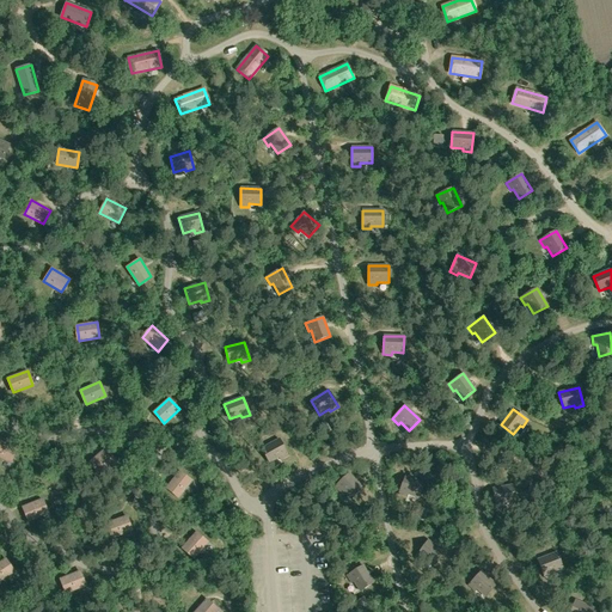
[(261,448),(269,463),(279,457),(281,459),(288,456),(279,439),(261,448)]
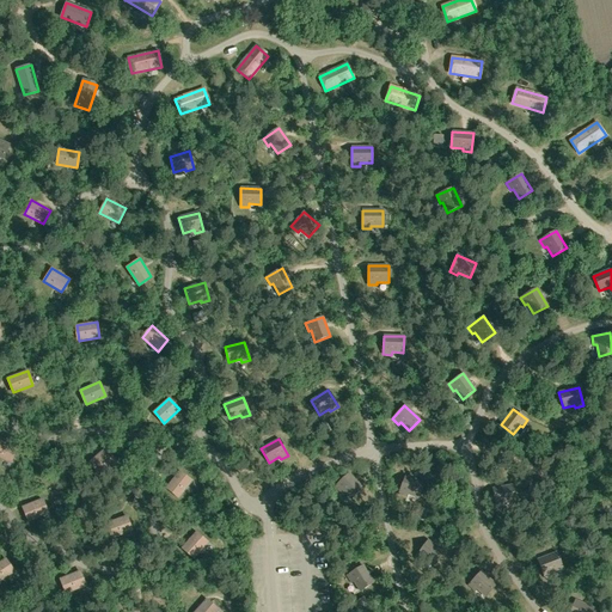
[(0,440),(0,458),(11,463),(17,450),(0,440)]
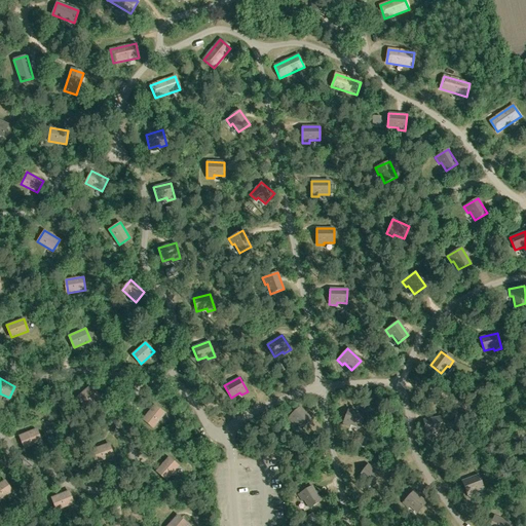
[(90,386),(77,398),(85,407),(99,396),(90,386)]
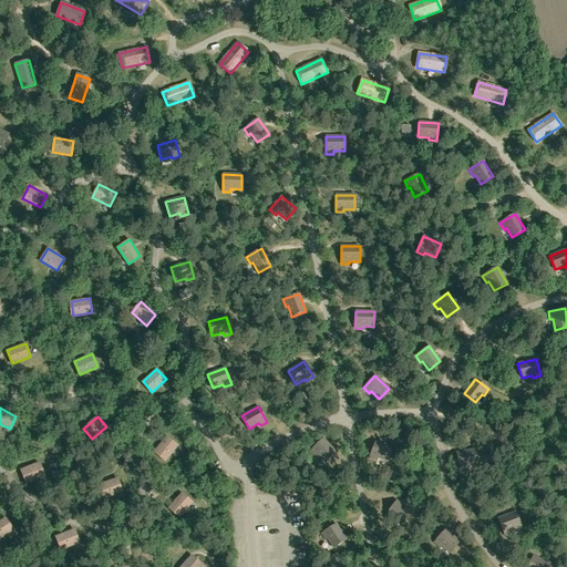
[(166,436),(154,452),(165,461),(177,445),(166,436)]
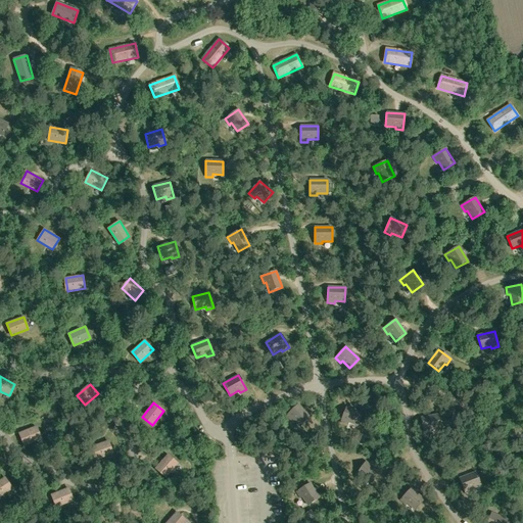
[(293,420),(300,427),(310,417),(297,405),(286,416),(291,421),(293,420)]
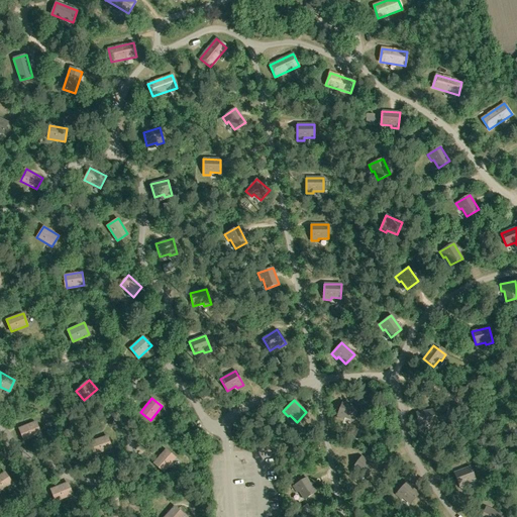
[(344,417),(353,421),(358,408),(342,402),(336,417),(343,420),(344,417)]
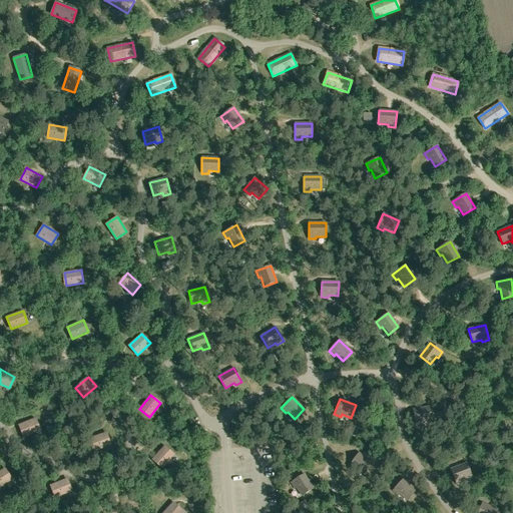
[(413,410),(415,423),(425,421),(425,424),(432,422),(430,407),(413,410)]
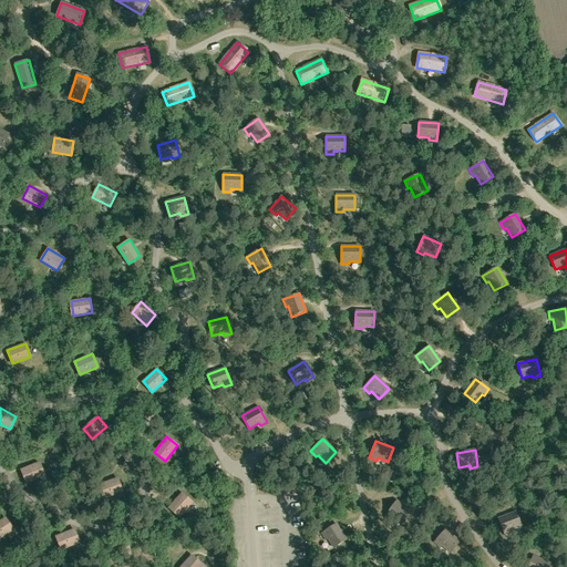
[(39,462),(21,470),(27,482),(44,475),(39,462)]
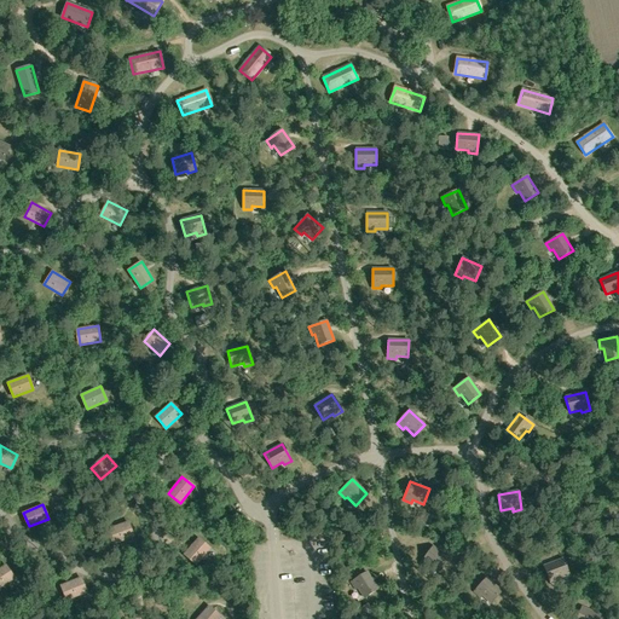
[(128,522),(108,530),(114,544),(133,537),(128,522)]
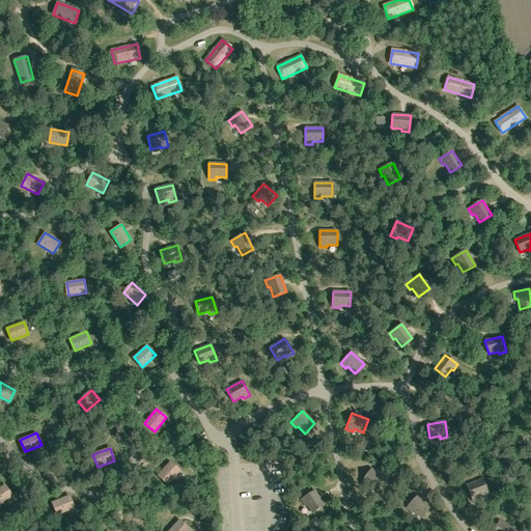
[(170,462),(158,475),(168,484),(179,471),(170,462)]
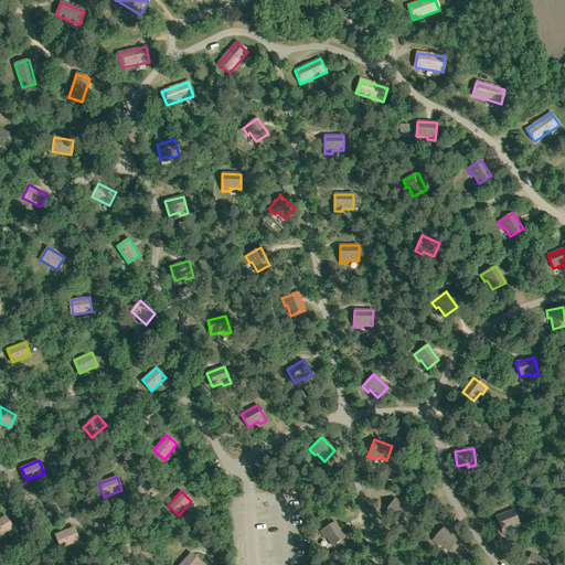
[(393,515),(402,522),(409,510),(395,499),(384,513),(391,518),(393,515)]
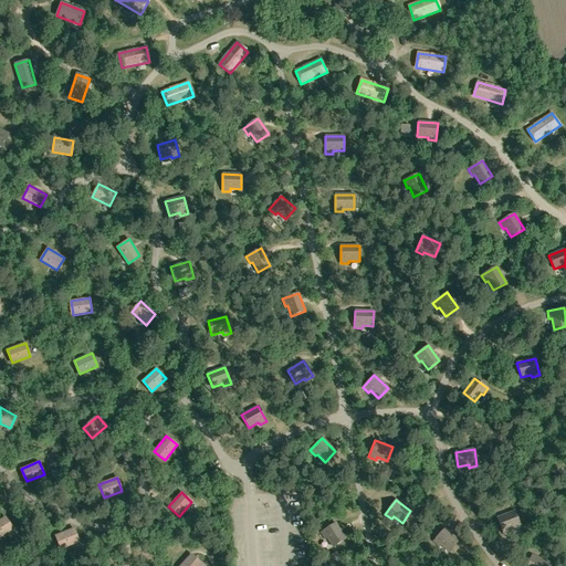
[(510,528),(520,524),(514,511),(498,517),(503,534),(511,531),(510,528)]
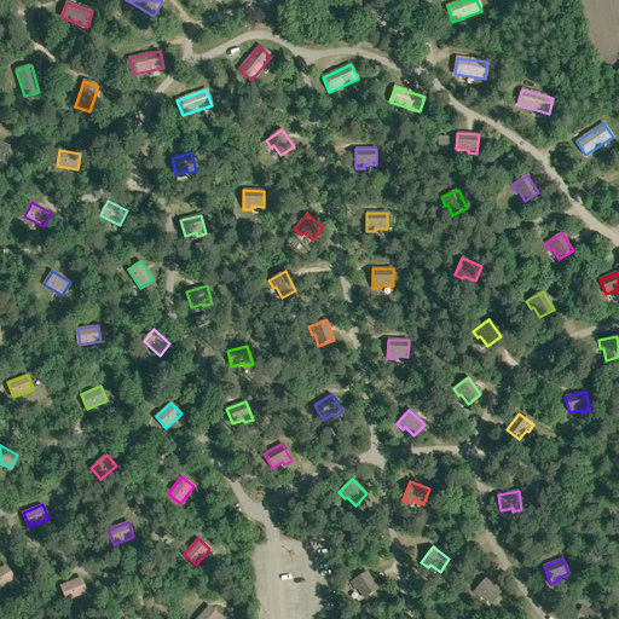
[(0,588),(15,578),(5,565),(0,568),(0,588)]
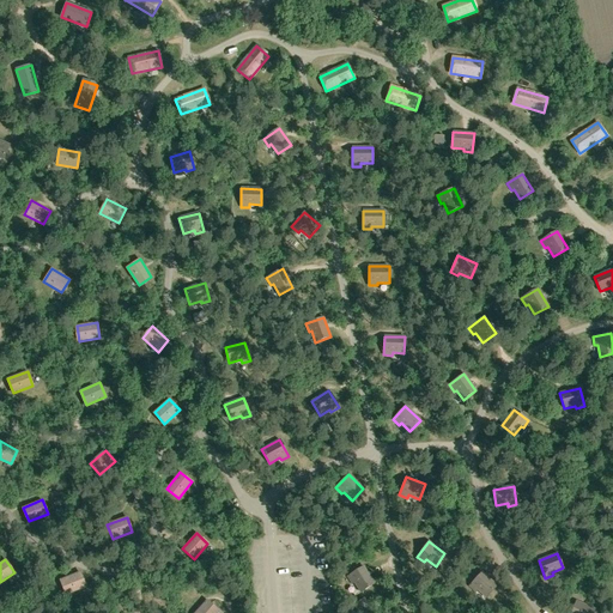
[(354,582),(360,593),(374,584),(363,566),(347,577),(352,584),(354,582)]
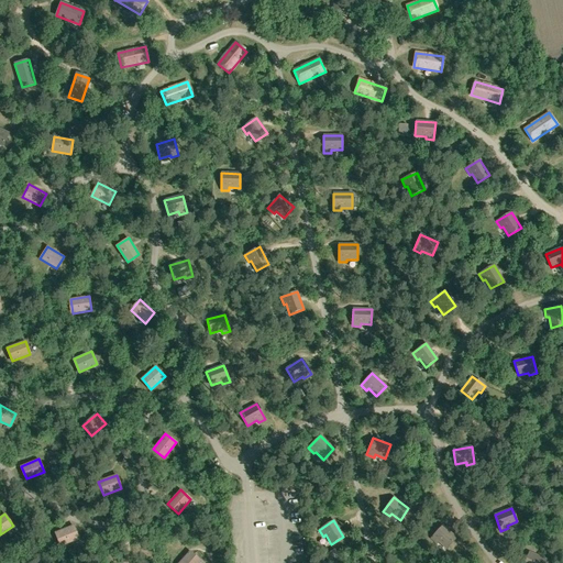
[(73,526),(55,532),(61,547),(78,539),(73,526)]
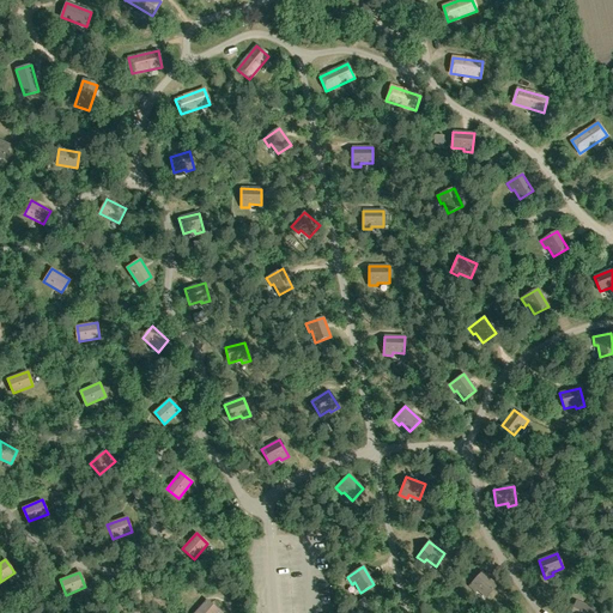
[(478,590),(486,598),(497,586),(481,572),(469,586),(475,592),(478,590)]
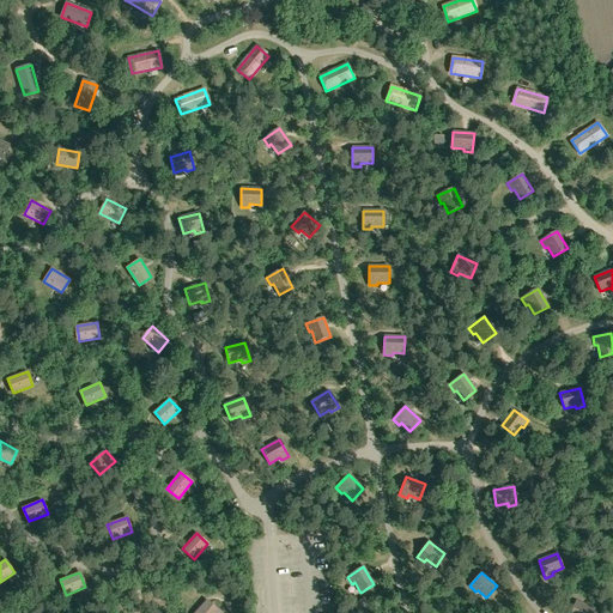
[(207,600),(194,612),(216,612),(218,611),(207,600)]
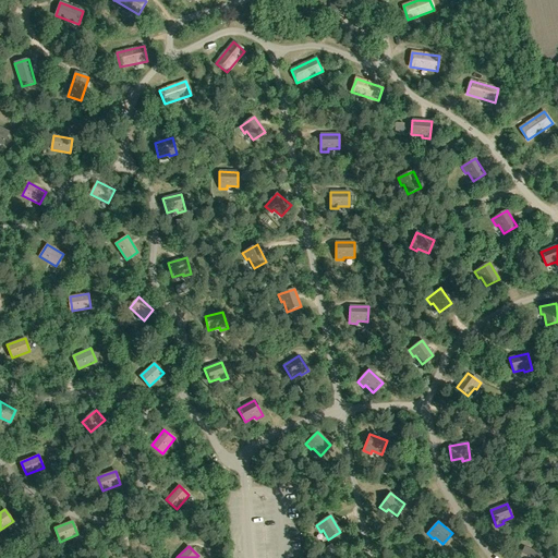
[(540,557),(542,555),(524,547),(519,557),(540,557)]
